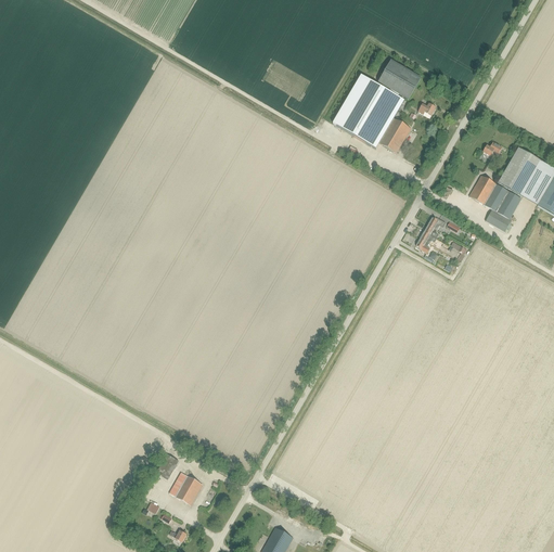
[(385,68),(377,81),(389,89),(398,93),(407,99),(420,77),(390,60),(387,64),(385,62),(382,67),(385,68)]
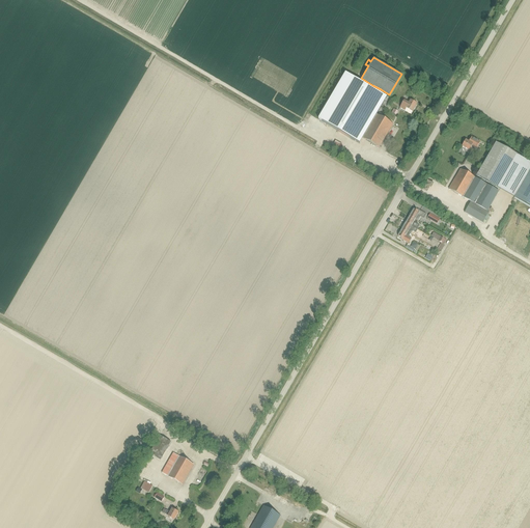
[(344,71),(317,117),(358,141),(362,135),(375,112),(385,95),(380,91),(381,89),(372,85),(371,87),(344,71)]
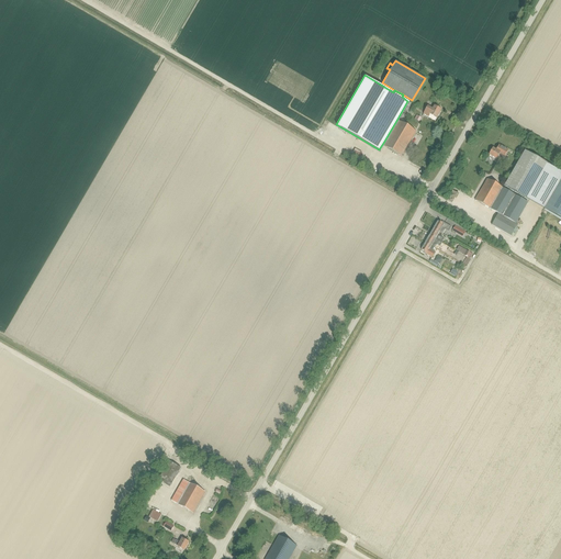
[(435,115),(440,107),(433,102),(432,105),(427,103),(424,107),(428,110),(428,111),(435,115)]
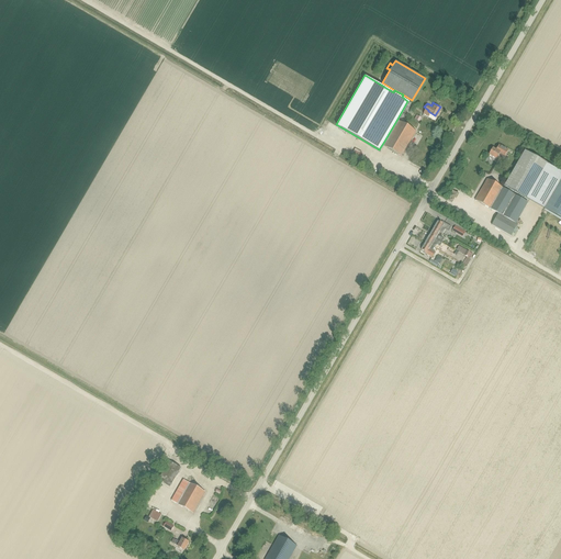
[(415,129),(397,119),(383,143),(400,153),(415,129)]
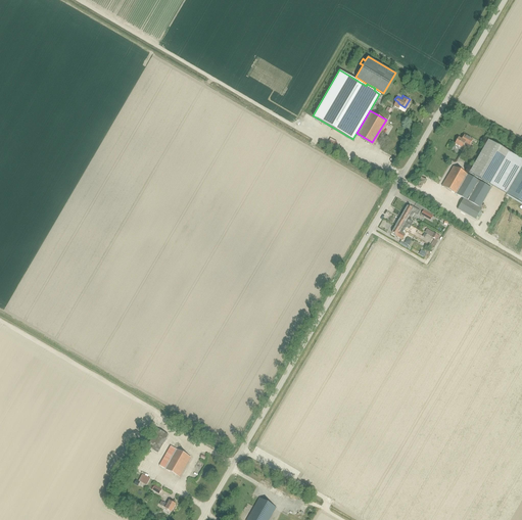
[(454,141),(461,145),(464,140),(468,143),(472,137),(464,132),(461,136),(458,134),(454,141)]
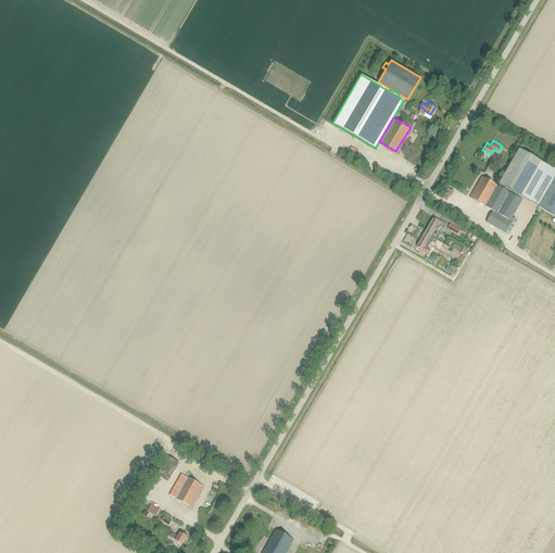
[(518,146),(497,181),(522,196),(542,160),(532,154),(534,151),(529,149),(528,152),(518,146)]
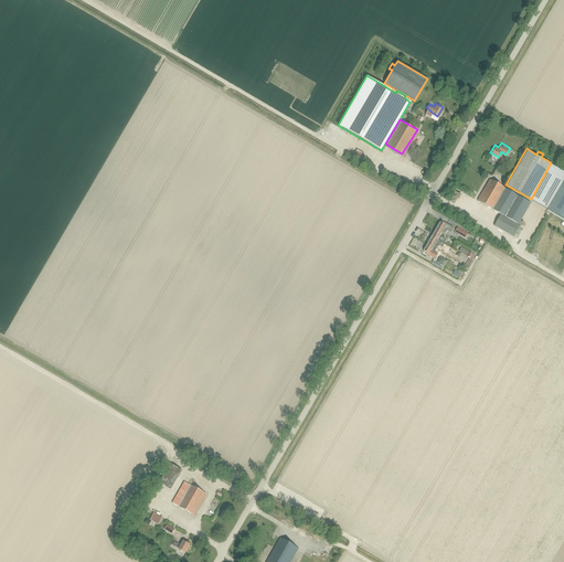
[(563,173),(545,207),(563,218),(563,173)]
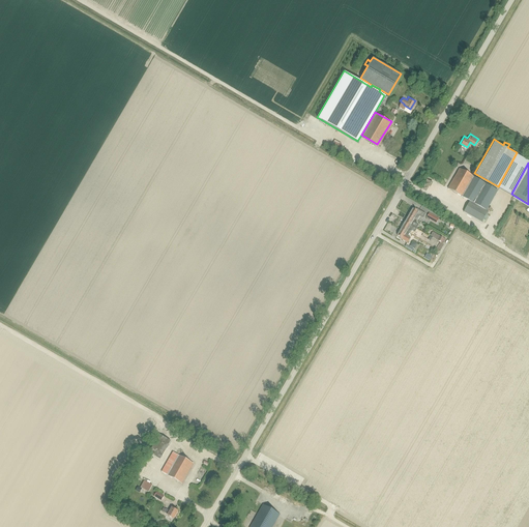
[(459,166),(447,185),(461,193),(461,194),(469,198),(463,209),(480,220),(487,208),(486,207),(497,187),(472,173),(459,166)]
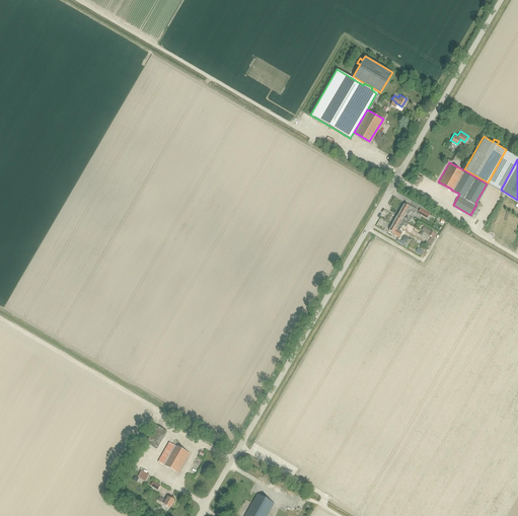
[(403,201),(399,208),(404,211),(408,213),(411,208),(413,210),(415,208),(416,206),(408,202),(407,203),(403,201)]
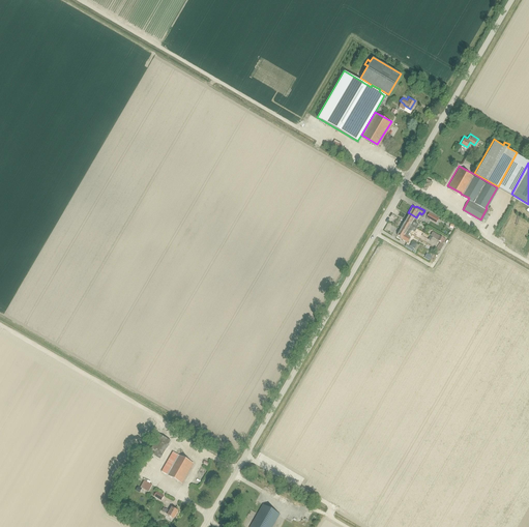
[(438,216),(428,210),(425,214),(435,221),(438,216)]
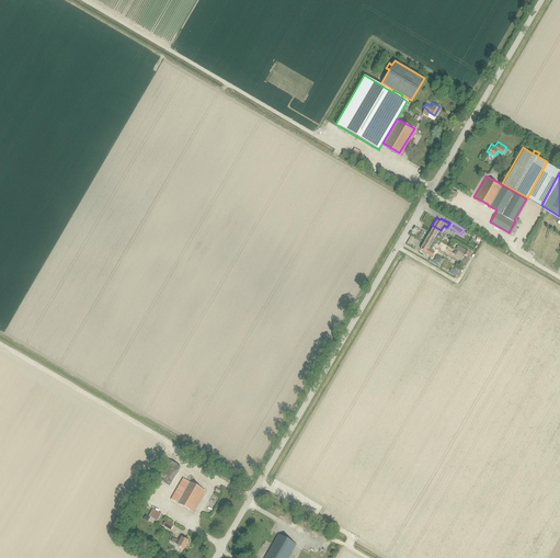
[(432,225),(427,231),(433,236),(436,237),(441,239),(442,237),(435,232),(437,228),(432,225)]
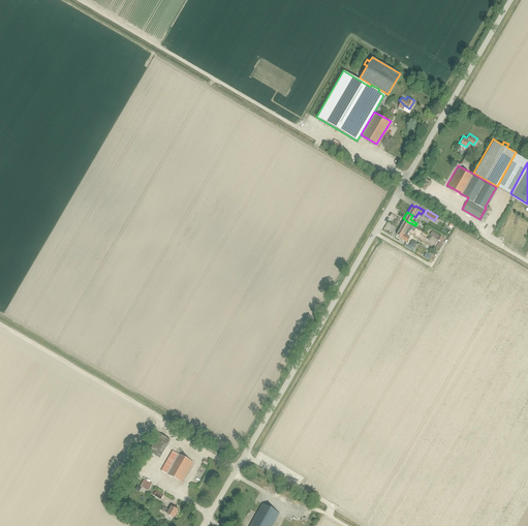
[(403,218),(399,225),(408,230),(410,227),(413,229),(415,225),(411,223),(408,222),(403,218)]
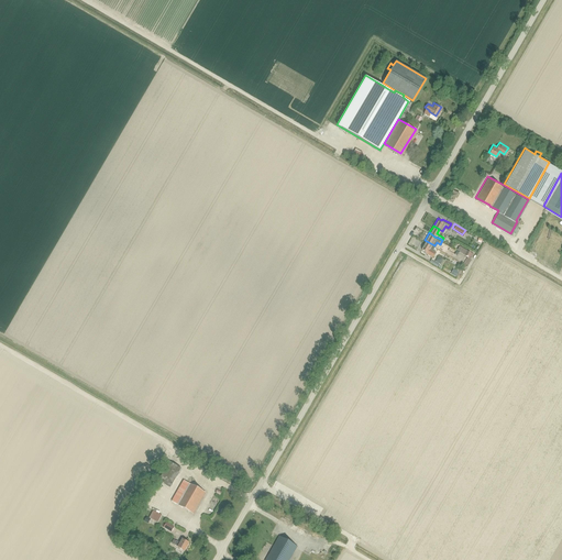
[(425,240),(420,246),(432,254),(434,250),(432,249),(434,245),(425,240)]
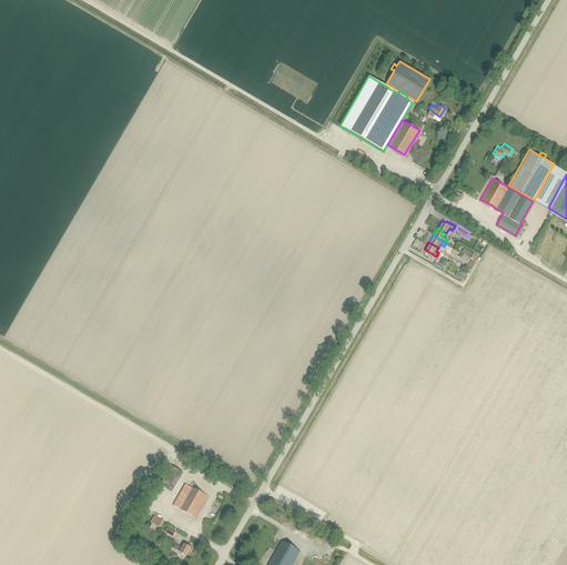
[(471,258),(474,259),(477,254),(471,250),(467,255),(472,258),(471,258)]
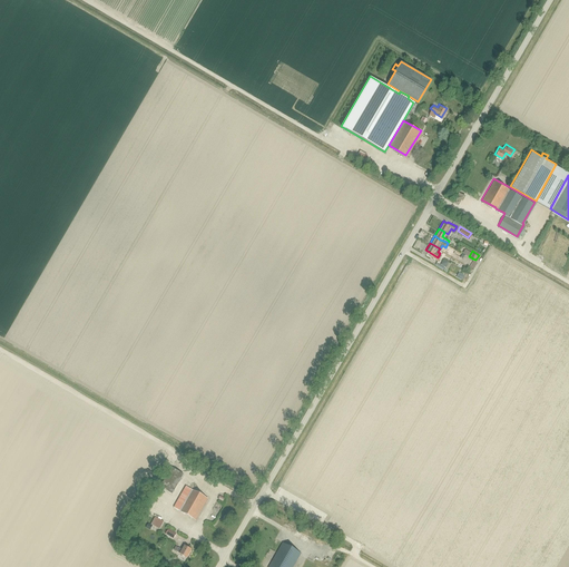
[(178,508),(190,487),(185,484),(173,505),(178,508)]
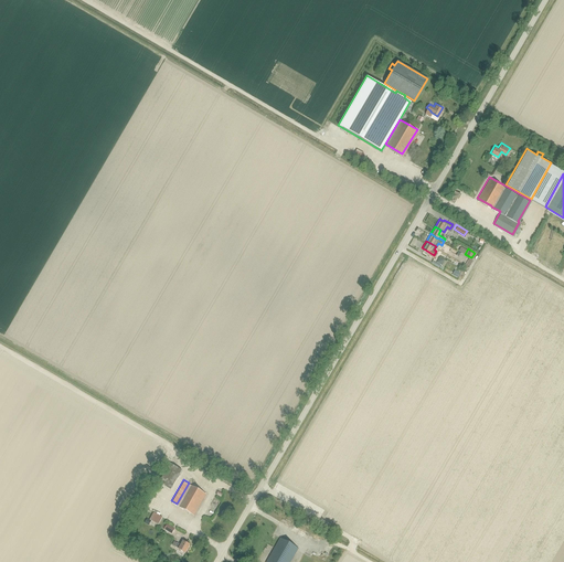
[(189,483),(177,504),(193,512),(204,491),(189,483)]
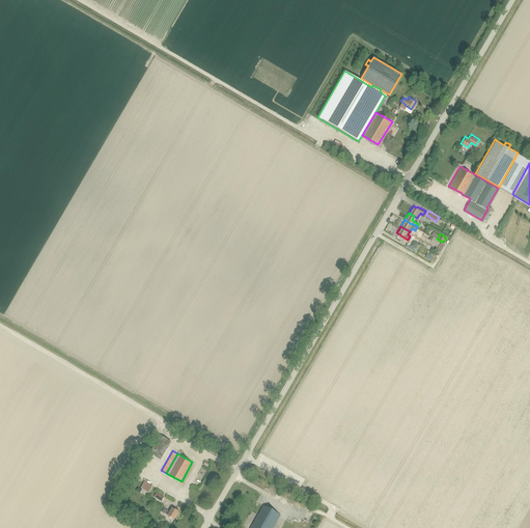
[(143,478),(139,485),(148,491),(152,482),(148,481),(149,479),(146,478),(146,479),(143,478)]
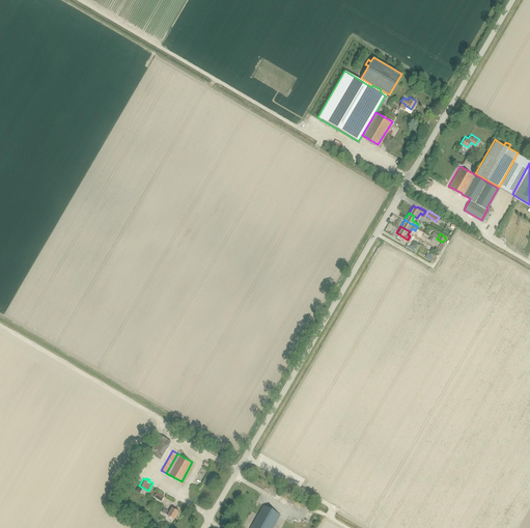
[(156,490),(154,495),(160,499),(163,494),(156,490)]
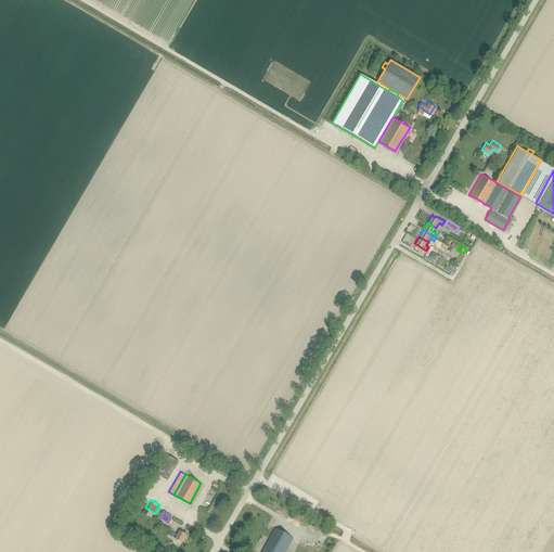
[(281,551),(291,536),(274,526),(260,551),(261,551),(281,551)]
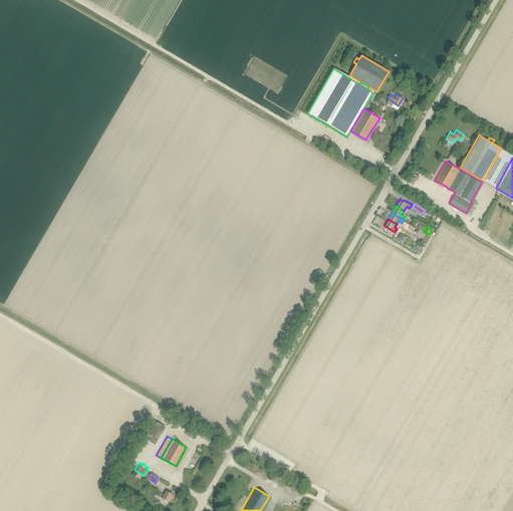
[(160,491),(158,494),(162,496),(161,496),(168,500),(172,493),(165,489),(163,493),(160,491)]
